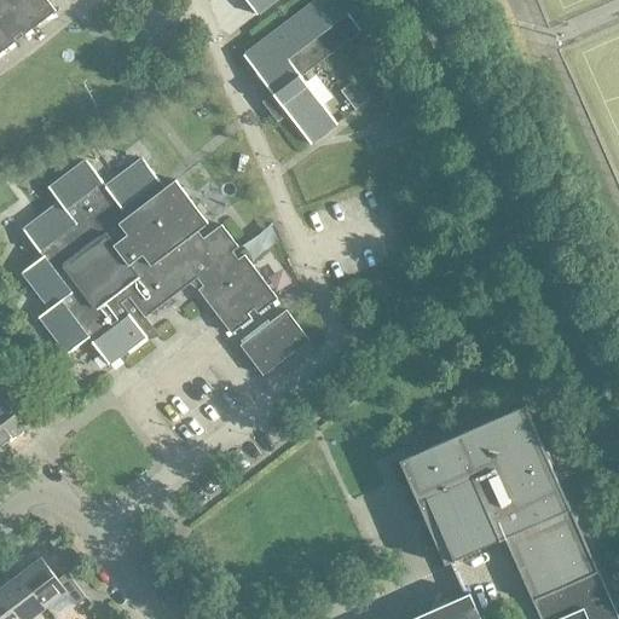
[(0,0),(0,52),(16,41),(13,38),(16,35),(19,32),(23,36),(56,11),(46,0),(0,0)]
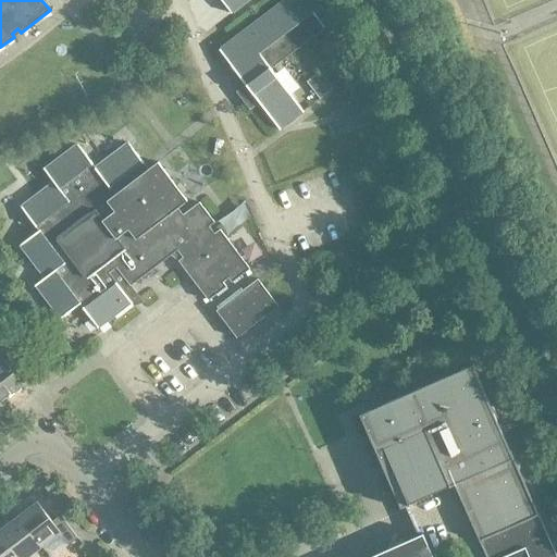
[(220,0),(231,13),(247,0),(220,0)]
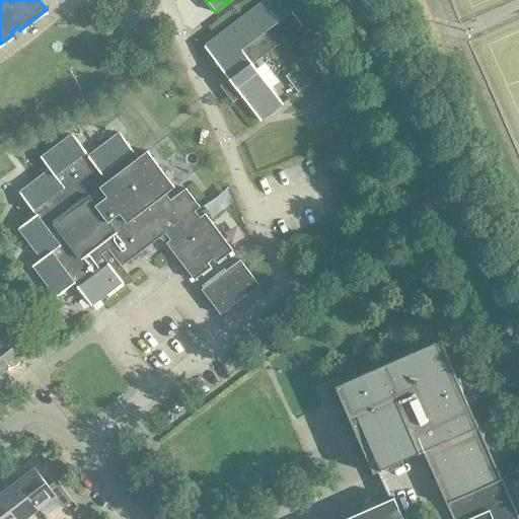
[(223,44),(210,54),(234,87),(227,93),(232,100),(240,94),(261,121),(283,103),(251,63),(302,24),(292,11),(301,4),(297,0),(264,0),(218,35),(223,44)]
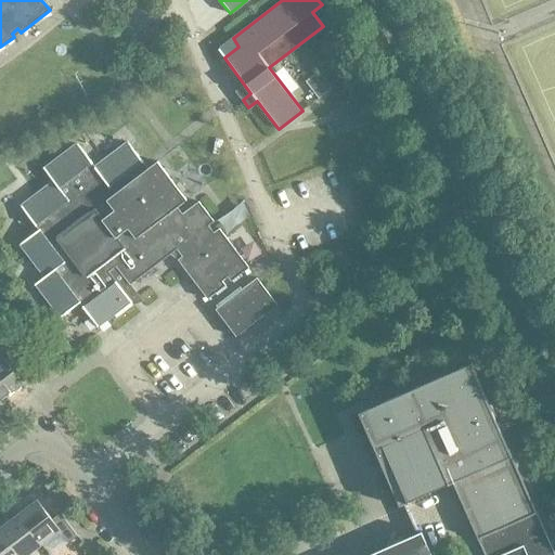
[(331,88),(318,72),(305,81),(318,98),(331,88)]
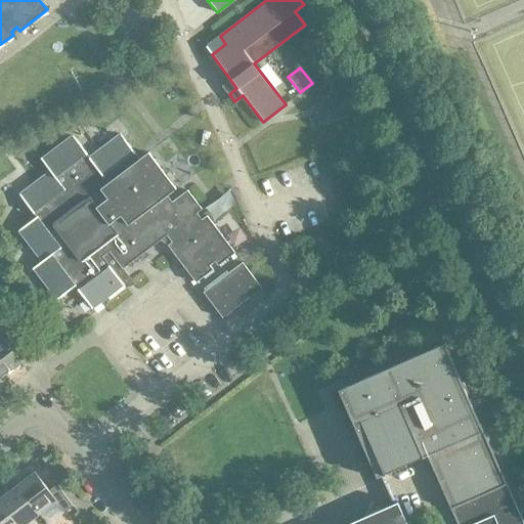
[(122,268),(167,235),(172,242),(168,245),(195,282),(212,269),(209,265),(214,261),(217,265),(234,253),(206,216),(201,219),(195,213),(201,209),(187,190),(171,202),(166,195),(175,188),(147,153),(139,159),(120,134),(89,158),(73,135),(42,159),(41,158),(40,159),(50,171),(19,194),(36,217),(18,230),(42,261),(32,268),(33,269),(34,268),(56,300),(75,286),(91,308),(122,285),(123,286),(124,286),(114,271),(121,266),(122,268)]
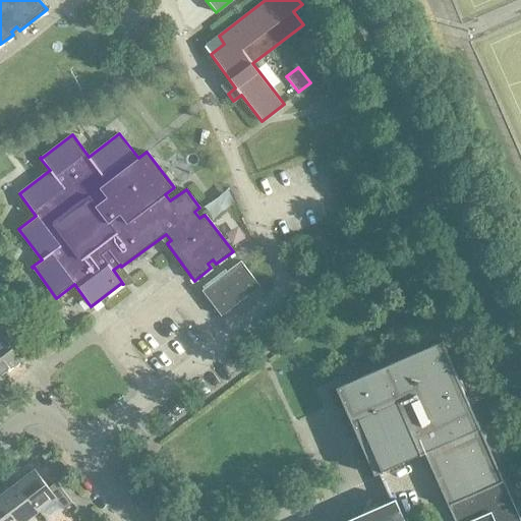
[(259,286),(240,261),(201,290),(221,315),(259,286)]
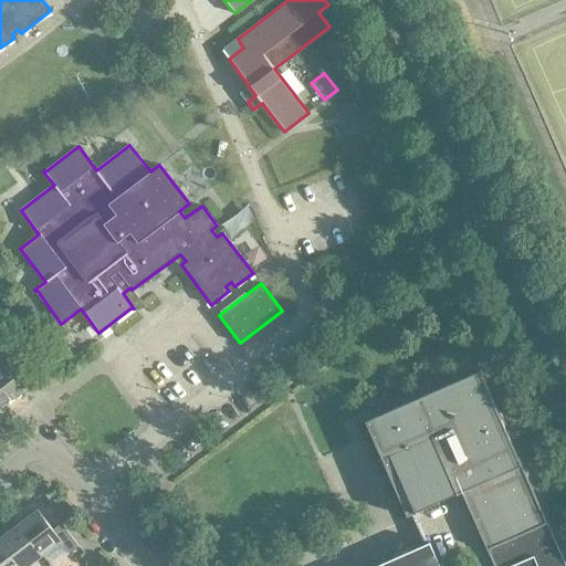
[(0,359),(0,401),(3,406),(23,390),(0,359)]
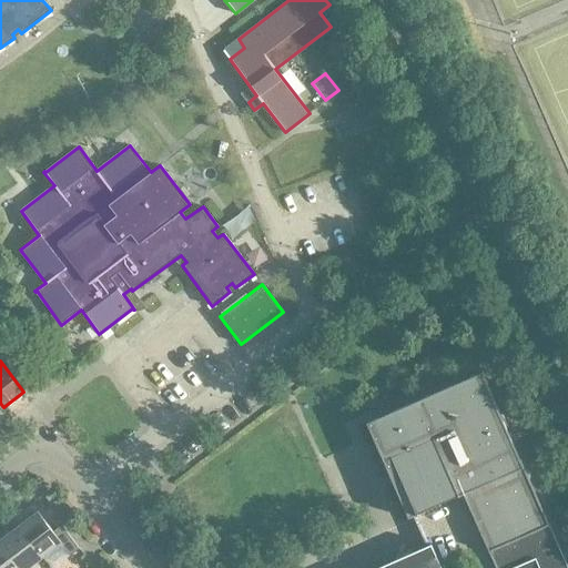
[(567,567),(482,373),(366,424),(378,450),(389,476),(394,484),(399,499),(408,518),(463,494),(496,567),(440,567),(430,544),(375,567),(567,567)]
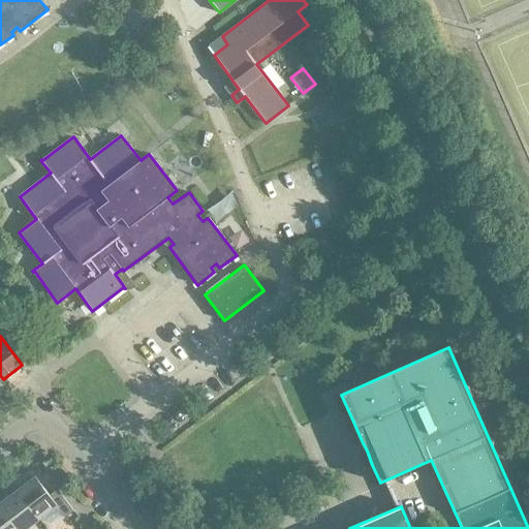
[(35,476),(17,490),(38,520),(57,505),(64,516),(74,507),(59,488),(50,495),(35,476)]
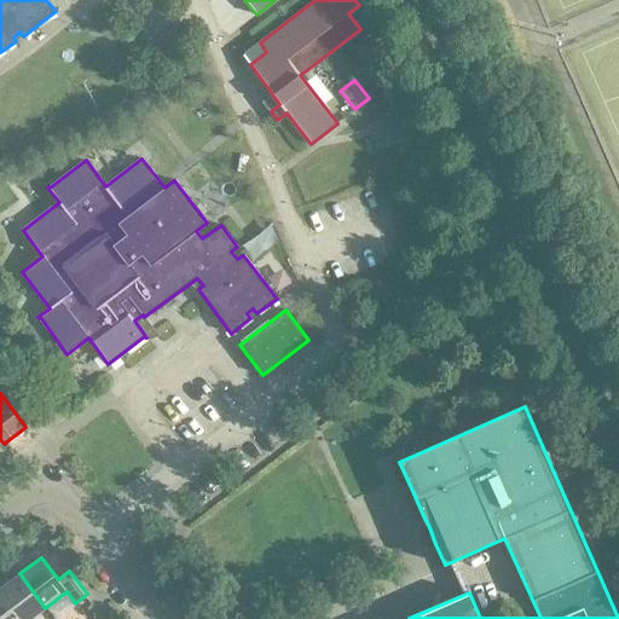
[(29,618),(45,608),(19,573),(0,588),(0,590),(21,618),(29,618)]
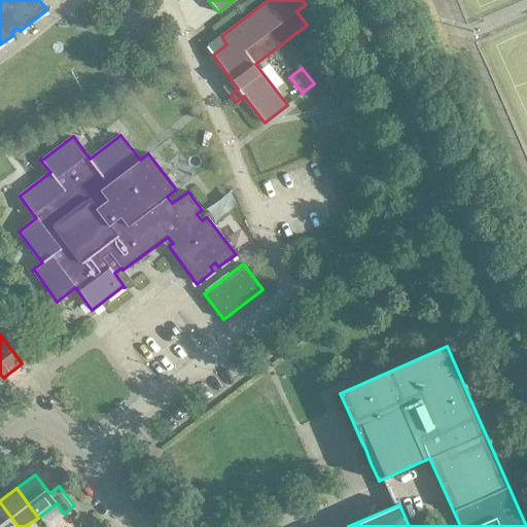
[(18,526),(0,502),(0,526),(18,526)]
